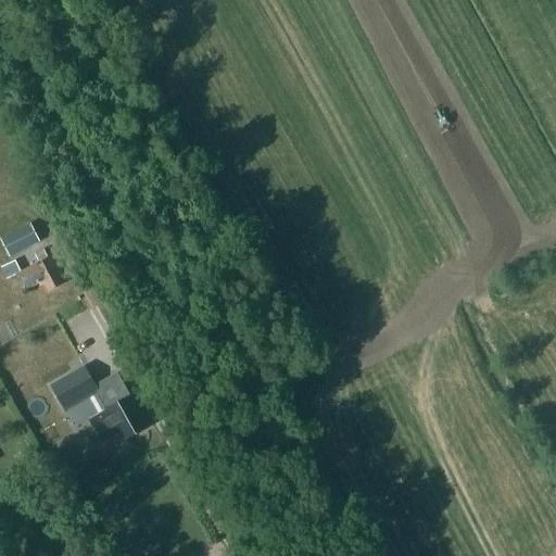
[(0,240),(0,243),(8,257),(36,242),(27,226),(0,240)]
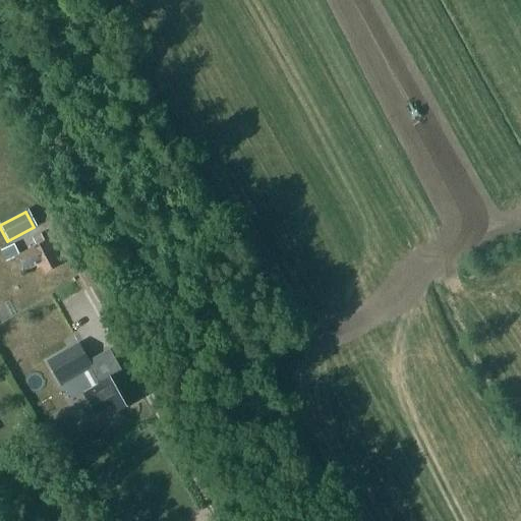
[(60,264),(47,240),(44,242),(40,235),(32,240),(35,246),(31,248),(32,249),(30,250),(30,251),(18,257),(12,245),(0,251),(0,252),(5,263),(13,258),(21,274),(36,267),(38,271),(42,269),(44,273),(60,264)]
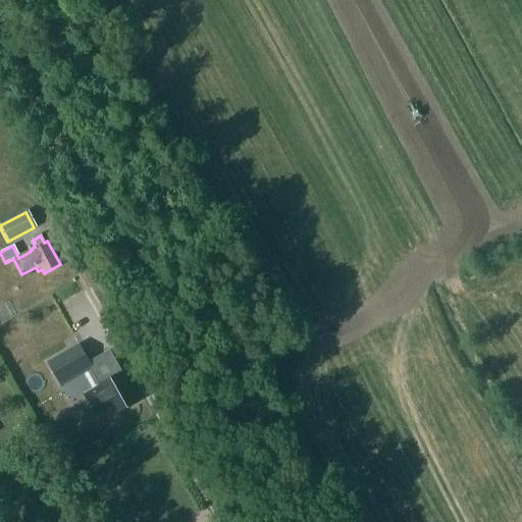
[(89,363),(79,345),(47,362),(61,388),(85,375),(91,387),(98,383),(100,386),(82,396),(94,417),(109,408),(113,416),(138,402),(122,373),(116,376),(114,371),(118,368),(109,352),(89,363)]
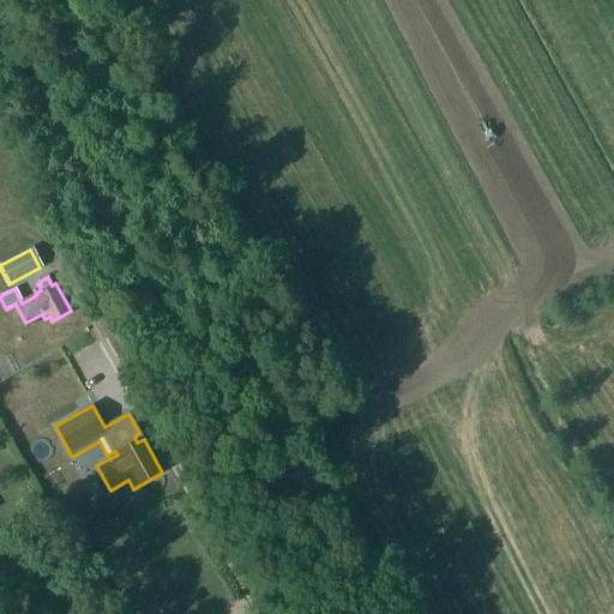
[(20,549),(26,561),(48,549),(42,537),(20,549)]
